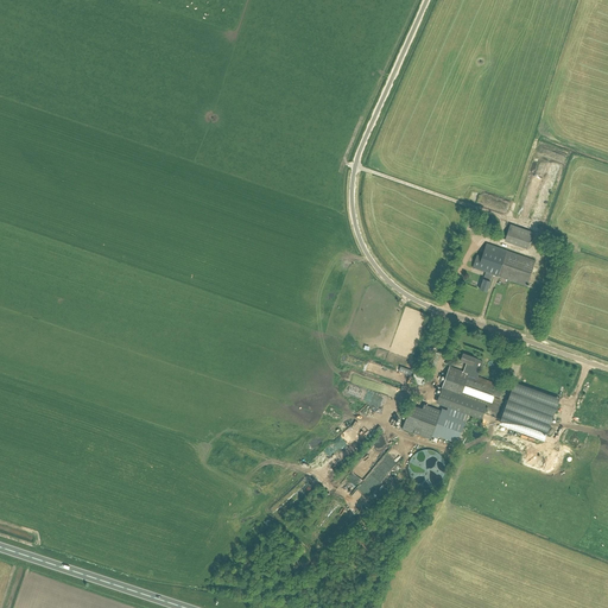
[(533,232),(510,225),(505,239),(527,247),(533,232)]
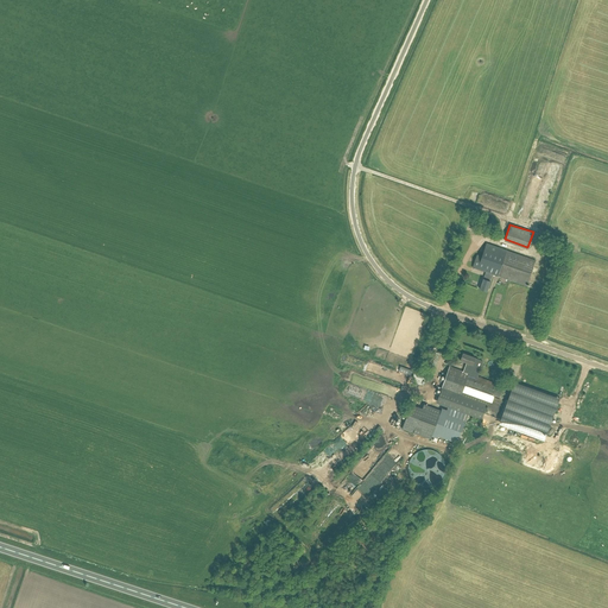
[(536,260),(486,242),(481,258),(476,255),(473,267),(488,273),(486,280),(483,279),(480,290),(487,292),(493,276),(526,286),(536,260)]
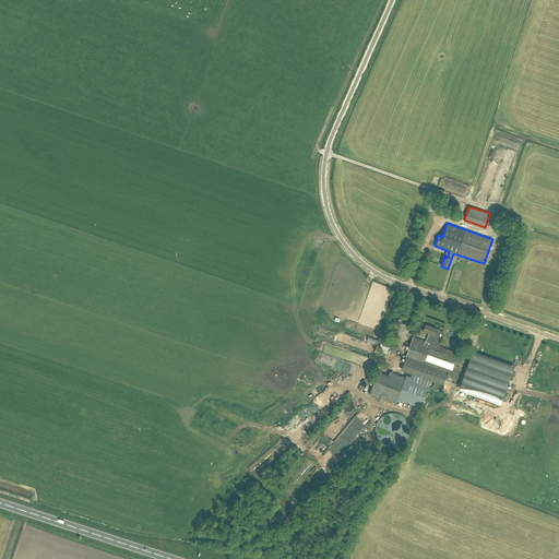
[(449,369),(452,370),(454,365),(459,367),(462,356),(431,344),(437,330),(426,325),(424,332),(429,334),(427,342),(413,337),(401,370),(443,385),(449,369)]
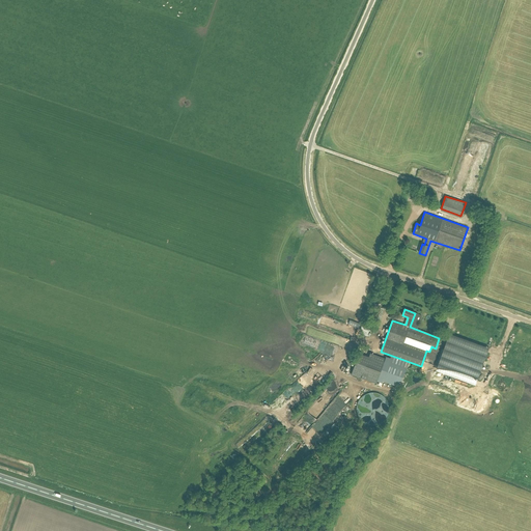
[(449,334),(436,370),(475,385),(488,348),(449,334)]
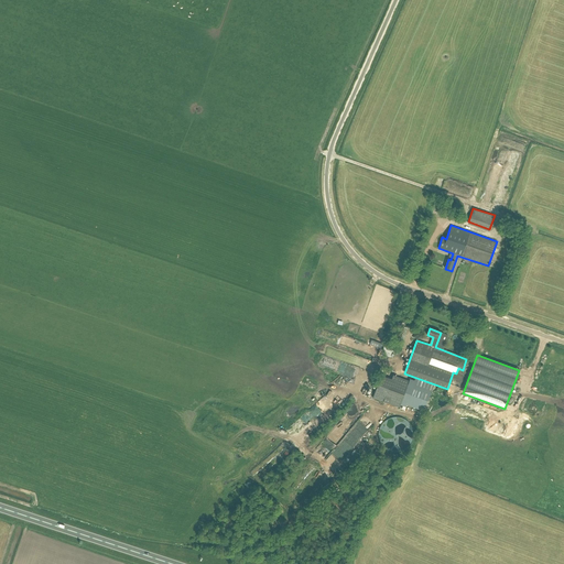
[(409,381),(392,375),(391,379),(381,376),(372,398),(399,408),(409,381)]
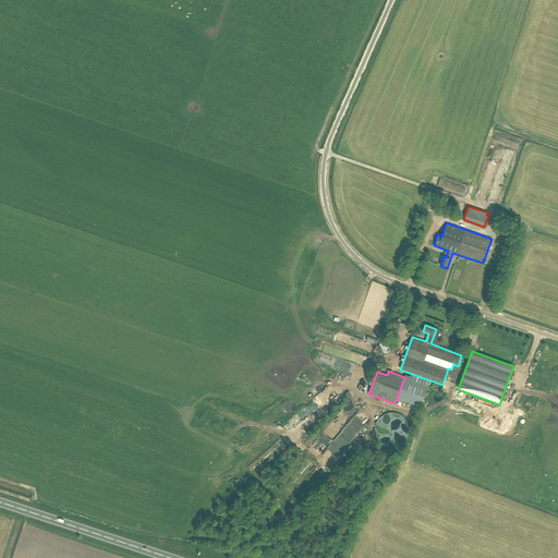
[(386,445),(388,439),(372,434),(371,437),(375,438),(374,441),(378,444),(378,443),(386,445)]
